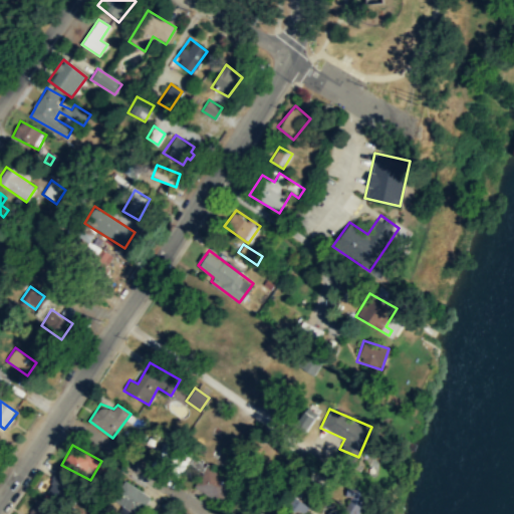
[(193,488),(221,501),(232,477),(164,445),(157,459),(197,478),(193,488)]
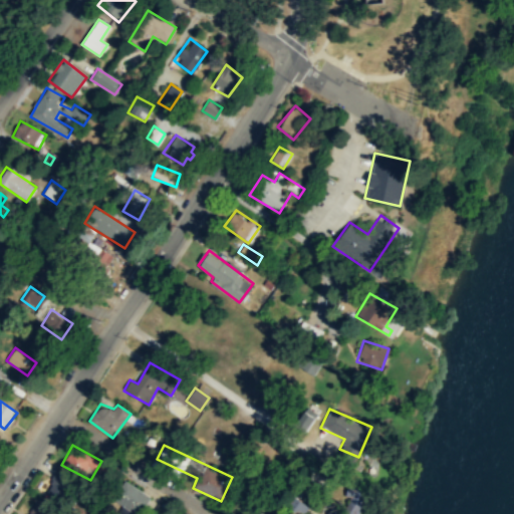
[(44,490),(67,505),(78,487),(55,472),(44,490)]
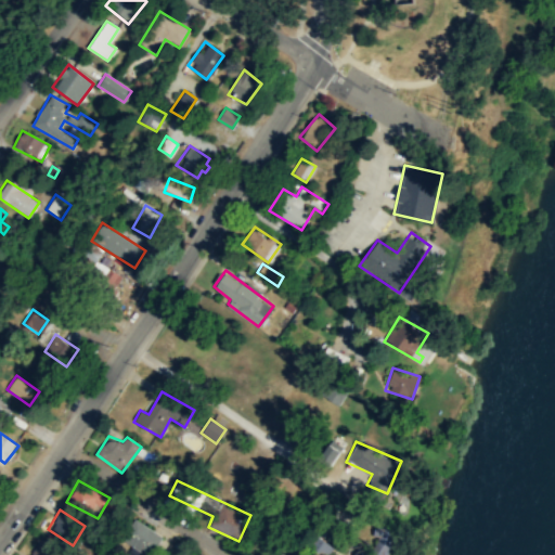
[(127,554),(147,554),(162,537),(134,518),(121,538),(132,545),(126,554),(127,554)]
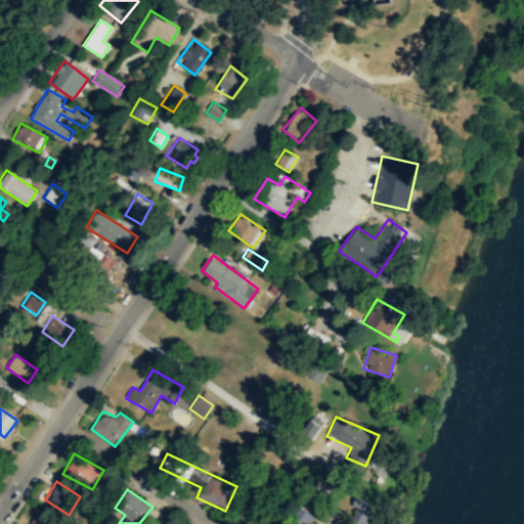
[(364,523),(373,501),(356,495),(346,522),(337,518),(334,523),(364,523)]
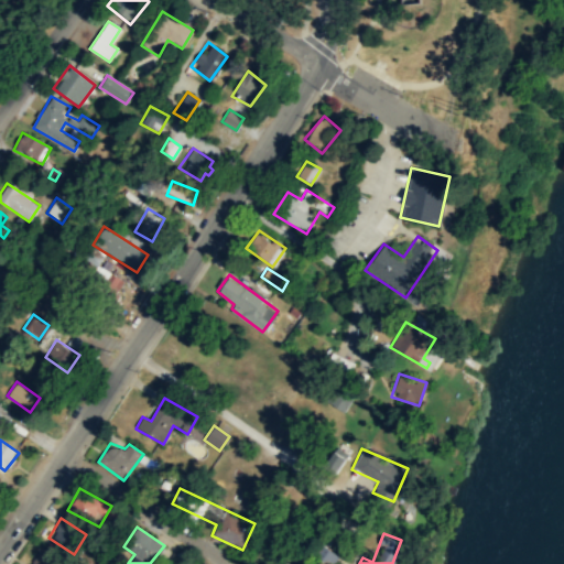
[(320,563),(331,563),(336,557),(321,546),(312,559),(320,563)]
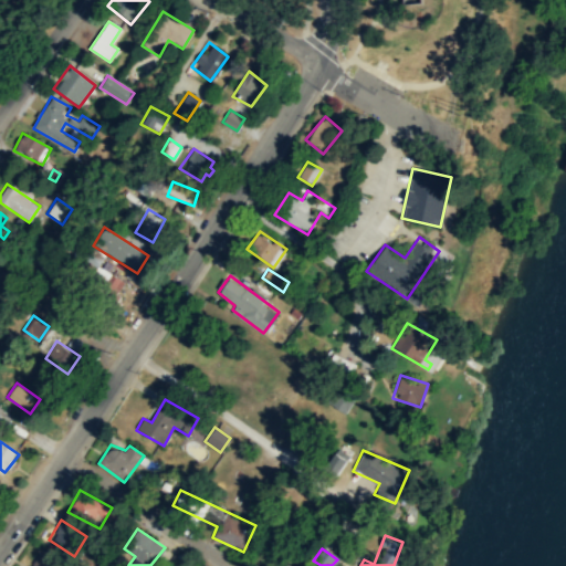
[(53,565),(38,555),(30,565),(53,565)]
